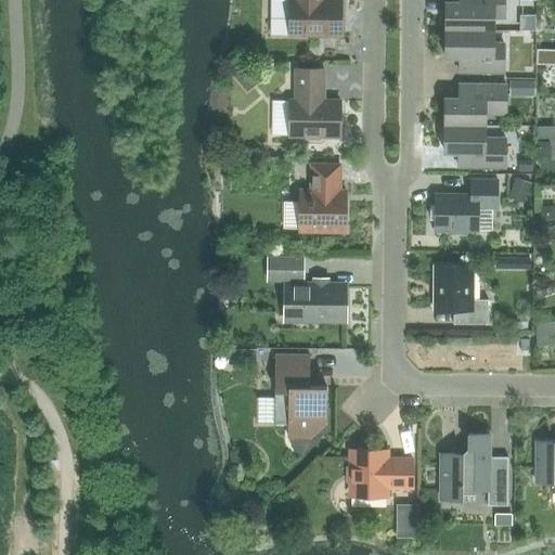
[(340,37),(340,0),(288,0),(288,36),(340,37)]
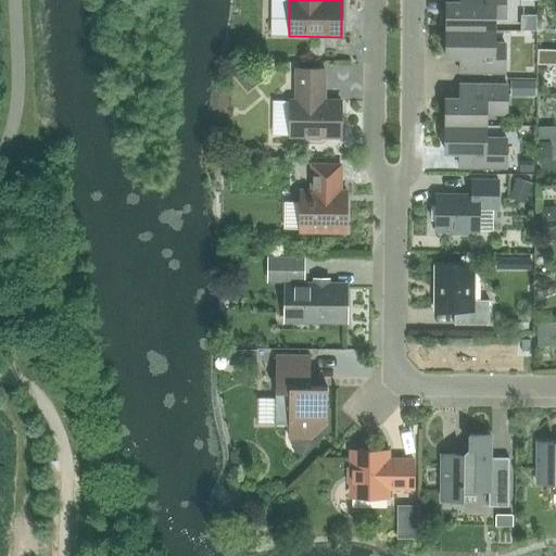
[(445,30),(494,30),(494,17),(505,19),(504,0),(459,0),(460,3),(446,2),(445,30)]
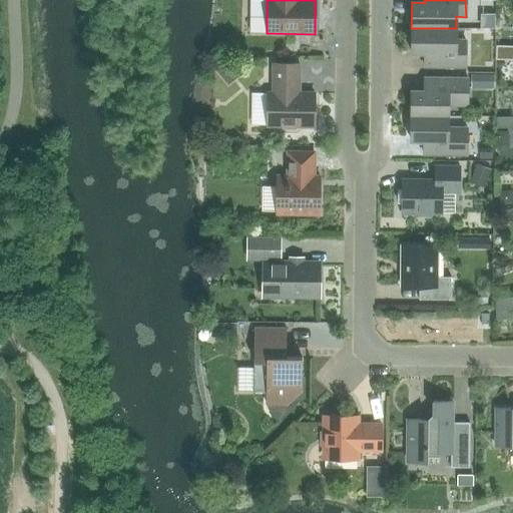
[(456,40),(456,28),(411,28),(411,54),(424,54),(424,67),(465,67),(465,41),(456,40)]
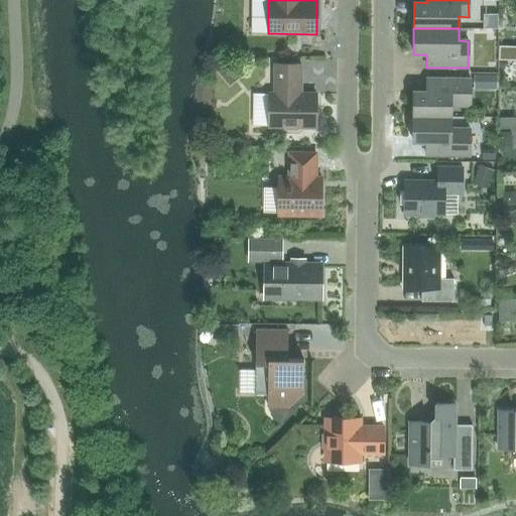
[(268,127),(315,127),(316,94),(300,94),(300,65),(275,65),(274,94),(268,94),(268,127)]
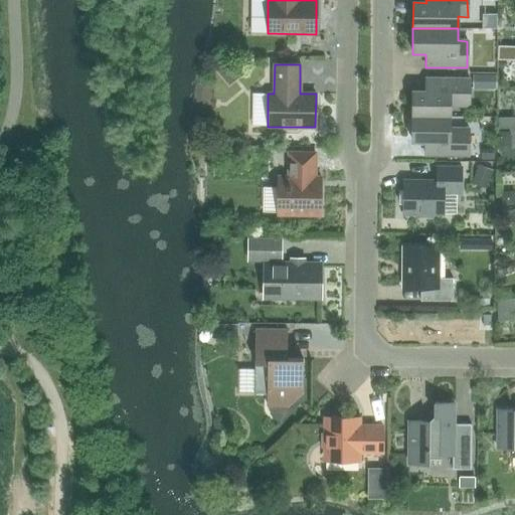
[(227,65),(214,74),(225,89),(237,78),(227,65)]
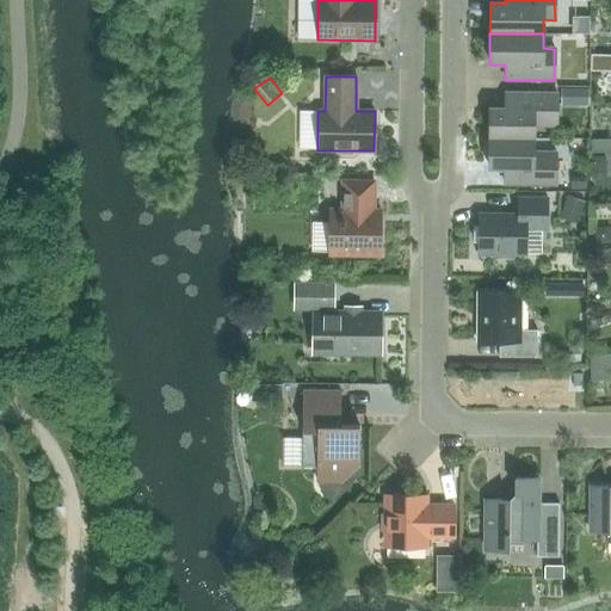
[(488,139),(534,139),(534,125),(556,125),(556,94),(505,93),(505,109),(489,109),(488,139)]
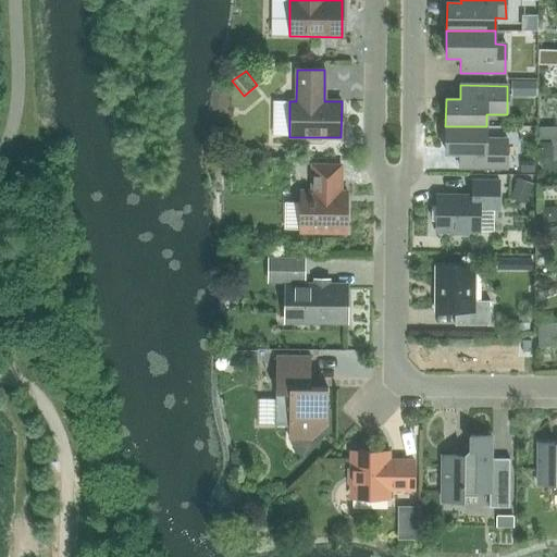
[(486,139),(486,126),(445,126),(445,153),(459,153),(459,168),(507,169),(507,139),(486,139)]
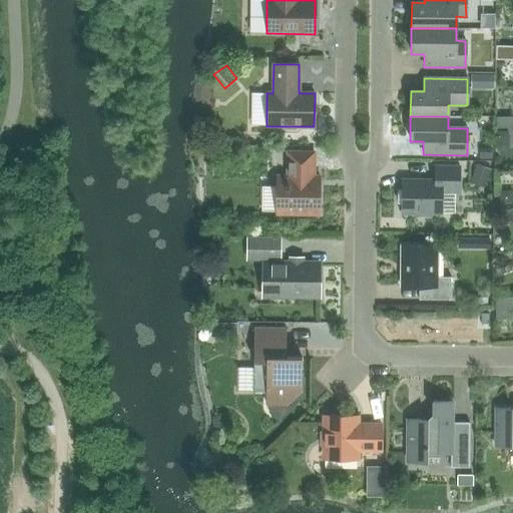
[(277,176),(276,214),(319,214),(320,176),(314,176),(314,152),(288,152),(287,176),(277,176)]
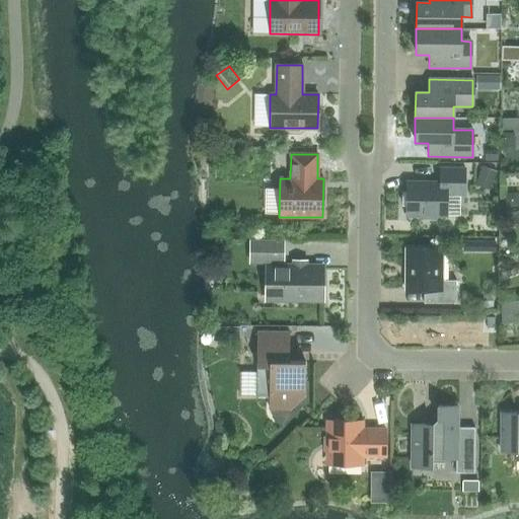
[(406,182),(405,215),(422,215),(424,219),(434,219),(436,216),(446,216),(447,199),(451,195),(464,195),(464,169),(440,168),(439,183),(406,182)]
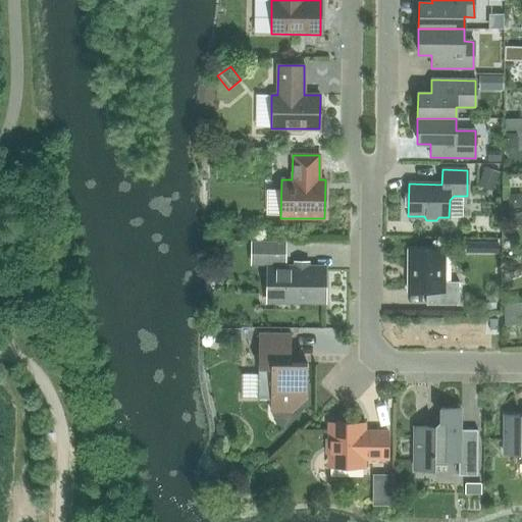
[(253,245),(253,263),(283,263),(283,245),(253,245)]
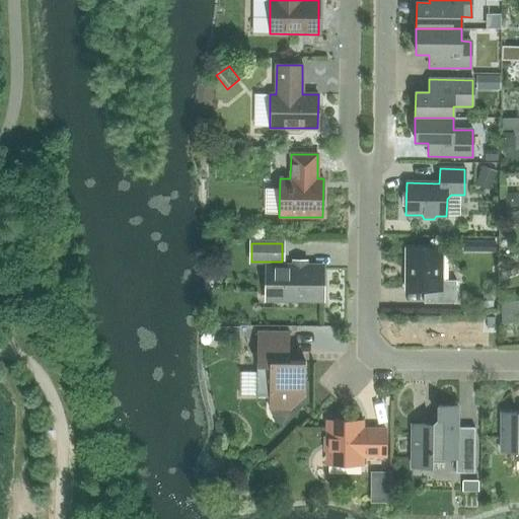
[(442,249),(405,248),(405,290),(424,291),(423,303),(455,303),(456,280),(442,280),(442,249)]
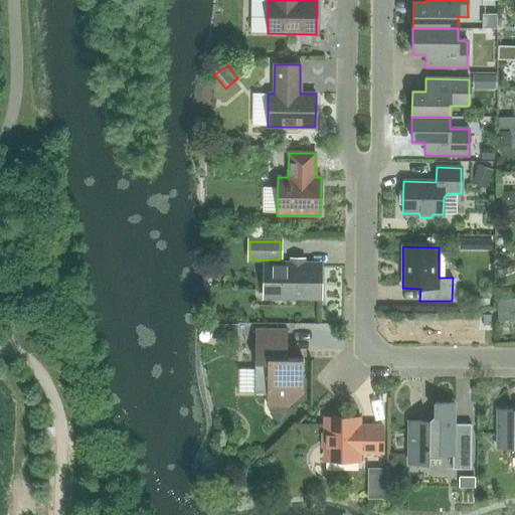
[(319,258),(320,249),(297,247),(296,255),(319,258)]
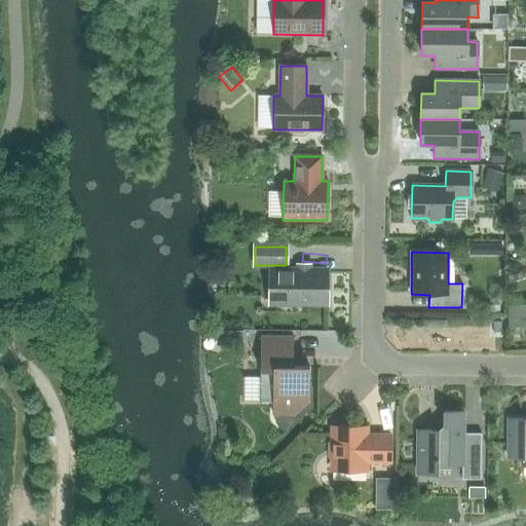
[(275,271),(275,303),(278,303),(282,305),(290,305),(292,303),(327,303),(327,271),(275,271)]
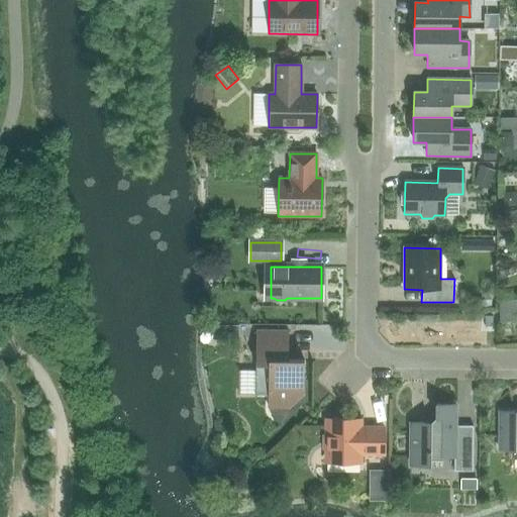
[(255,331),(255,396),(268,396),(268,408),(271,408),(271,416),(280,425),(307,399),(303,396),(304,360),(288,360),(288,331),(255,331)]
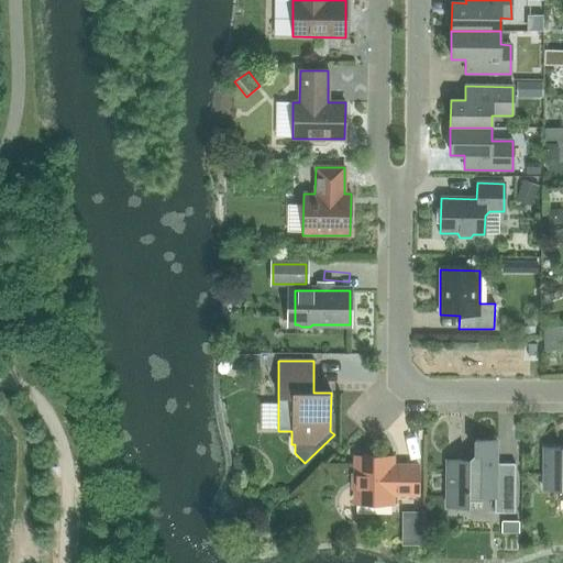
[(494,509),(515,509),(515,464),(496,464),(496,441),(474,441),(474,461),(446,460),(446,507),(468,507),(468,498),(494,498),(494,509)]
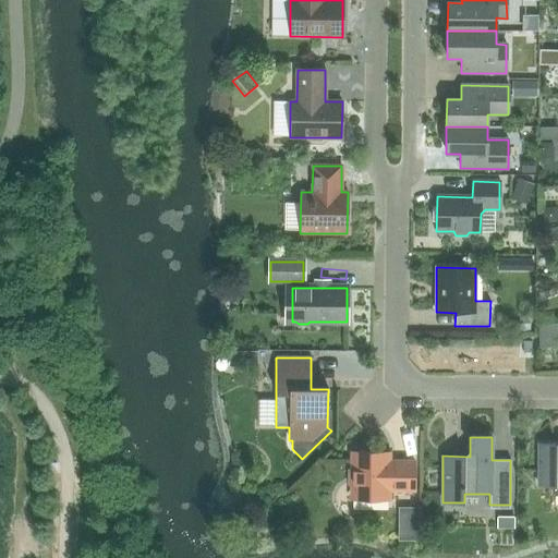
[(557,448),(556,449),(556,445),(538,444),(538,486),(555,486),(554,495),(557,494),(557,448)]
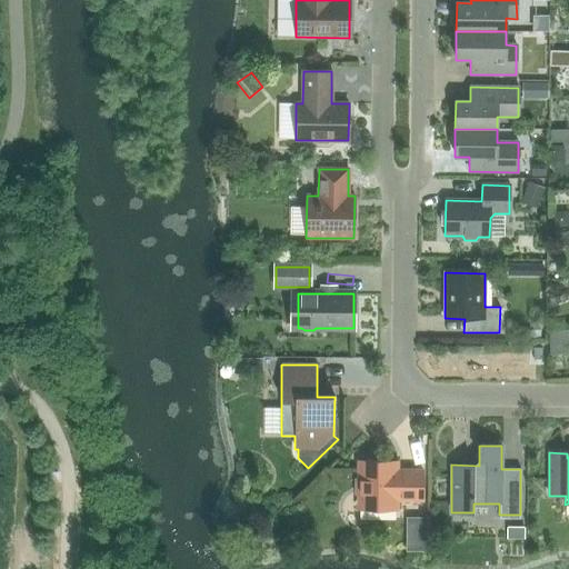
[(355,481),(355,492),(359,496),(359,509),(396,509),(396,499),(422,500),(422,471),(405,471),(405,473),(396,473),(396,462),(359,462),(359,479),(355,481)]
